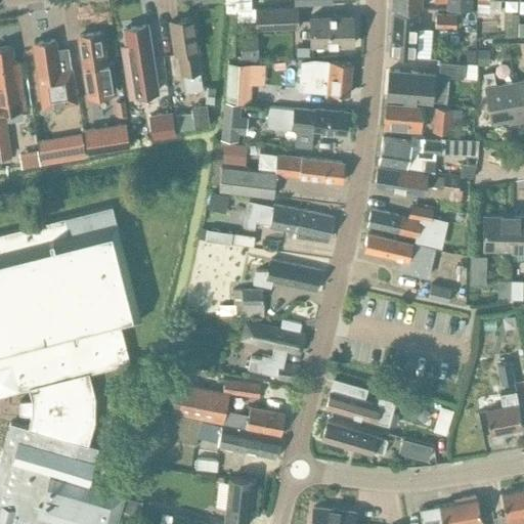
[(422,0),(392,0),(392,9),(422,9),(422,0)]
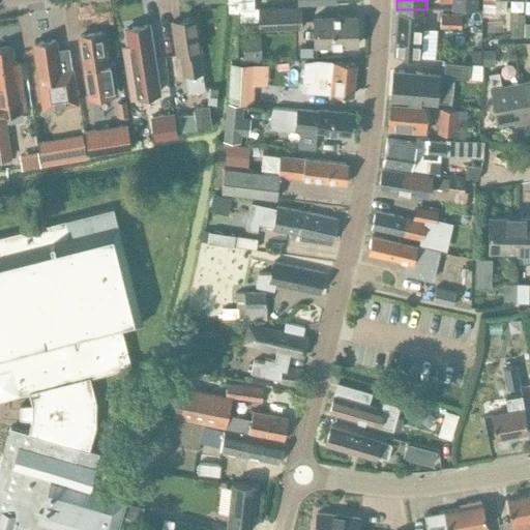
[(451,10),(477,10),(477,0),(439,0),(439,2),(451,2),(451,10)]
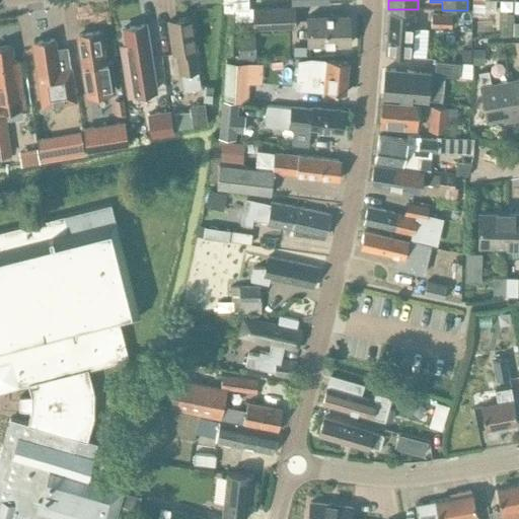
[(471,0),(472,15),(486,15),(486,11),(495,11),(495,0),(471,0)]
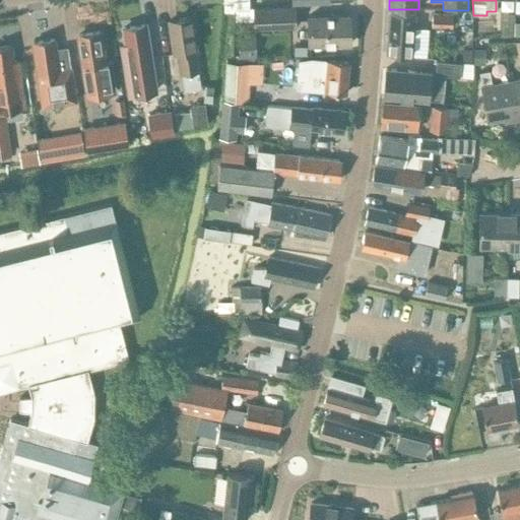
[(236,19),(254,19),(254,29),(296,28),(295,6),(236,8),(236,19)]
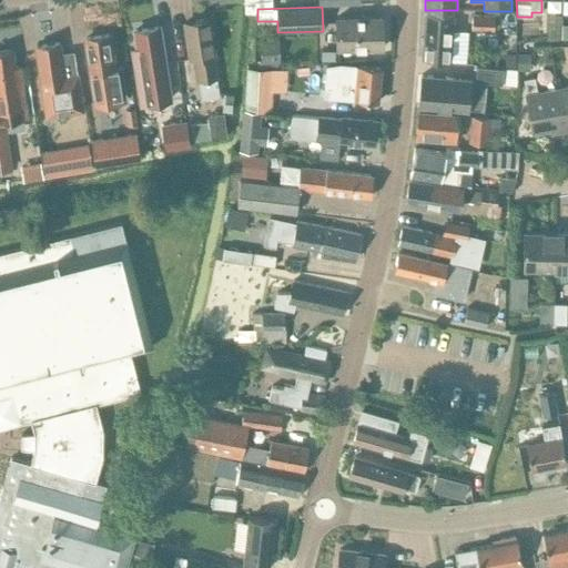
[(423,59),(450,61),(453,28),(454,16),(426,13),(423,59)]
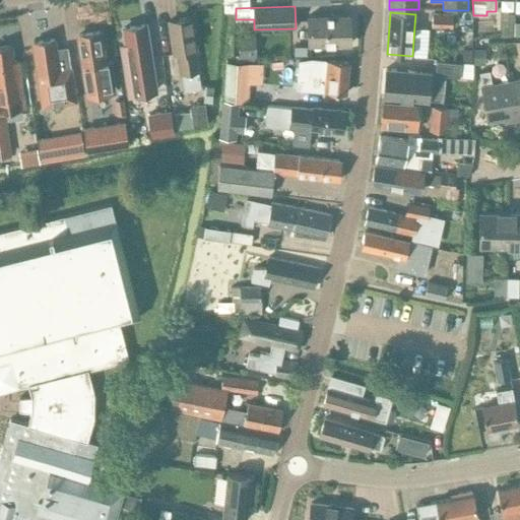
[(452,14),(433,13),(433,28),(452,28),(452,14)]
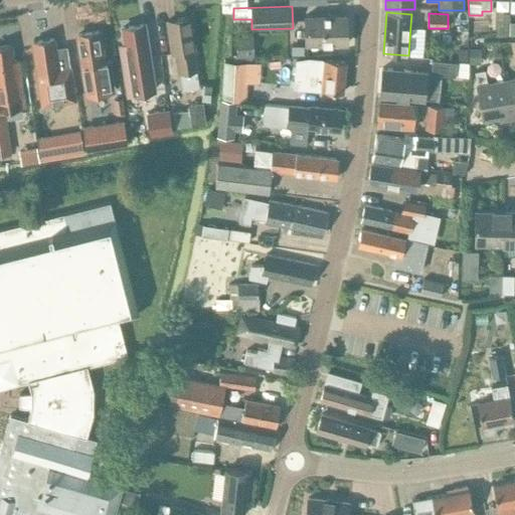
[(346,16),(306,16),(306,44),(346,44),(346,16)]
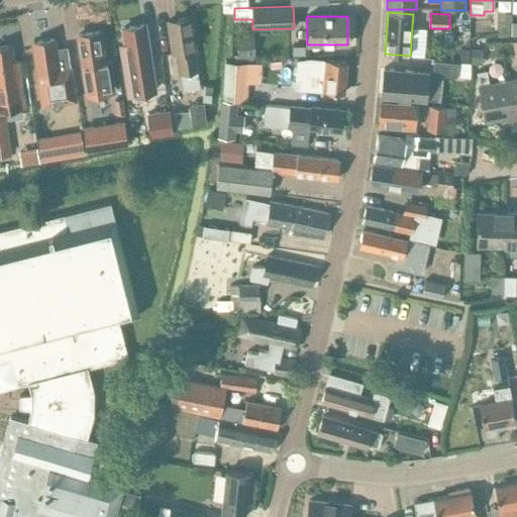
[(199,85),(194,49),(190,18),(170,21),(174,53),(176,53),(179,74),(181,74),(183,88),(184,92),(200,89),(199,85)]
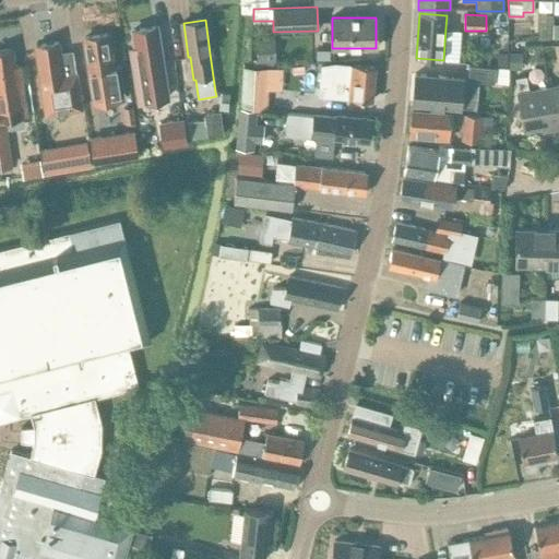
[(165,84),(156,27),(134,31),(137,49),(131,50),(139,103),(166,98),(164,85),(165,84)]
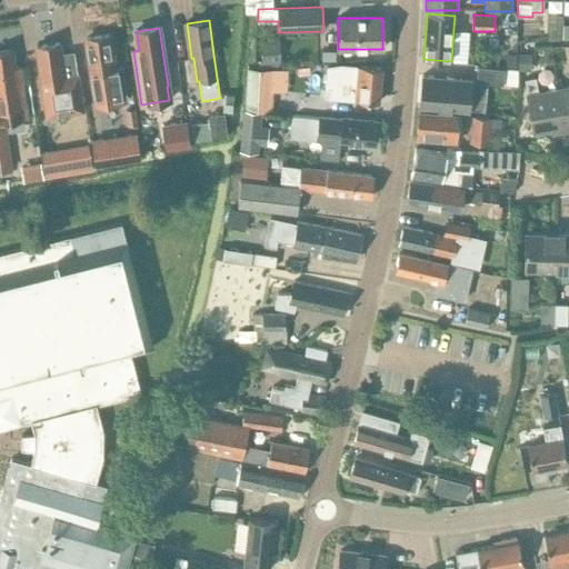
[(109,36),(87,39),(96,105),(127,100),(121,68),(115,69),(109,36)]
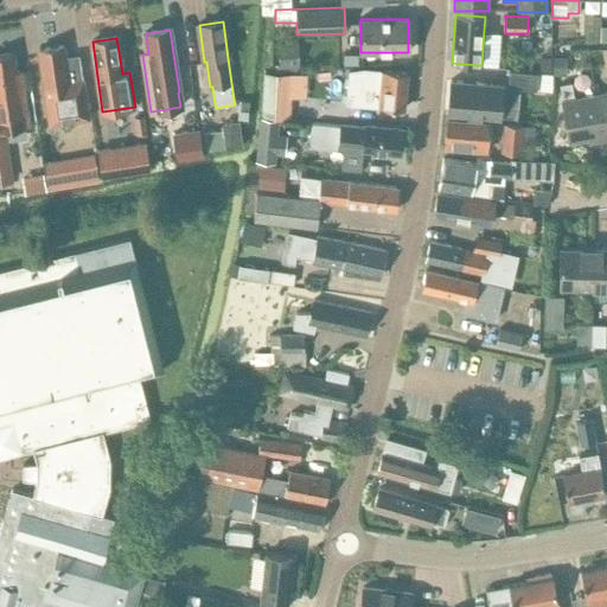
[(39,50),(51,125),(89,119),(82,78),(69,81),(64,45),(39,50)]
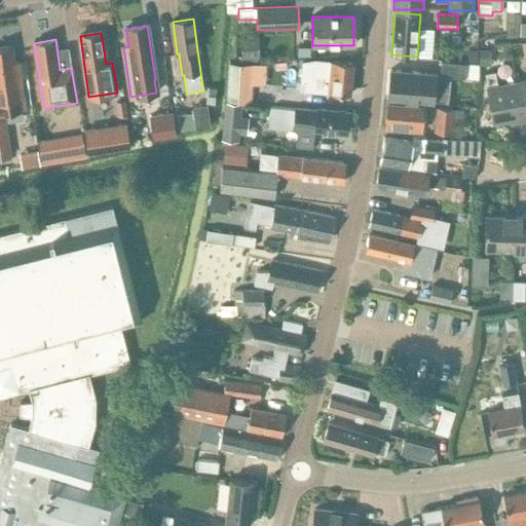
[(240,59),(259,58),(259,40),(240,41),(240,59)]
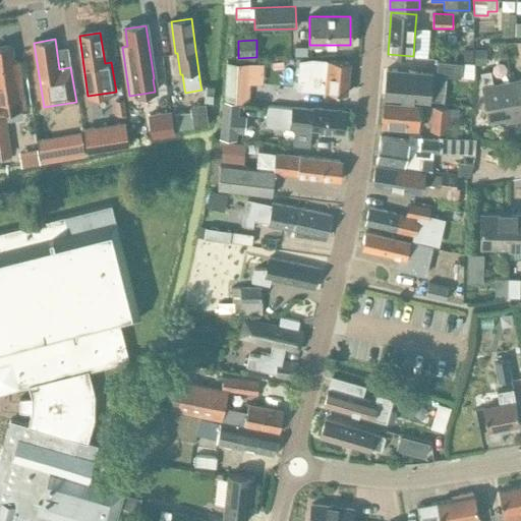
[(0,111),(24,107),(17,61),(15,61),(12,45),(0,47),(0,111)]
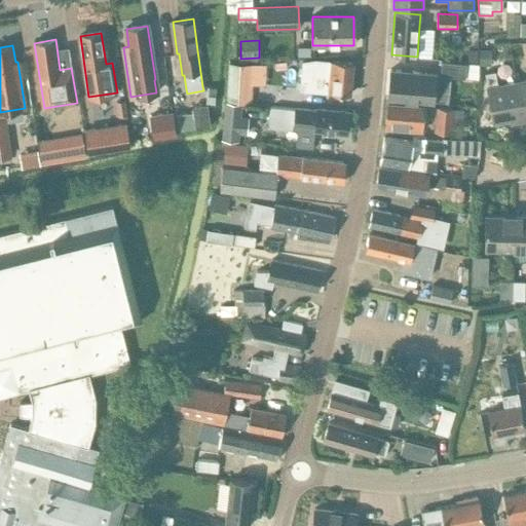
[(328,92),(350,95),(353,63),(325,60),(323,81),(329,81),(328,92)]
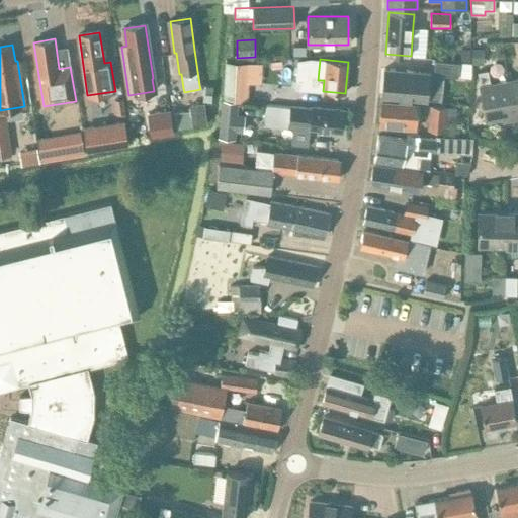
[(249,98),(248,83),(264,82),(263,60),(224,61),(226,99),(249,98)]
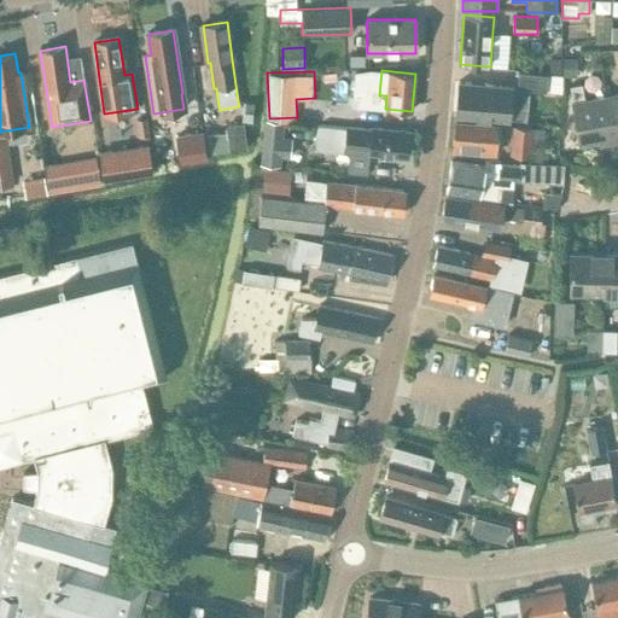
[(547,92),(548,75),(519,73),(518,88),(547,92)]
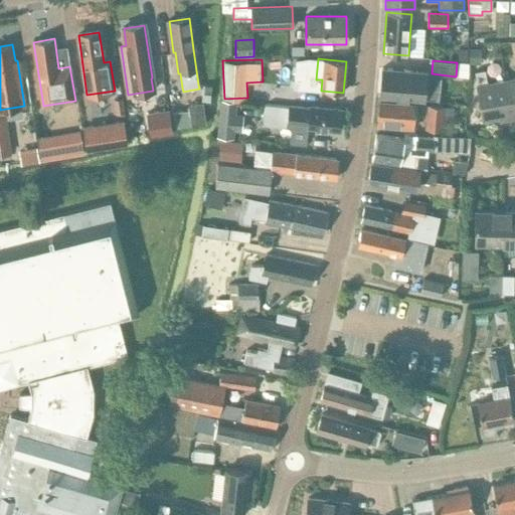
[(382,68),(380,96),(424,100),(426,72),(382,68)]
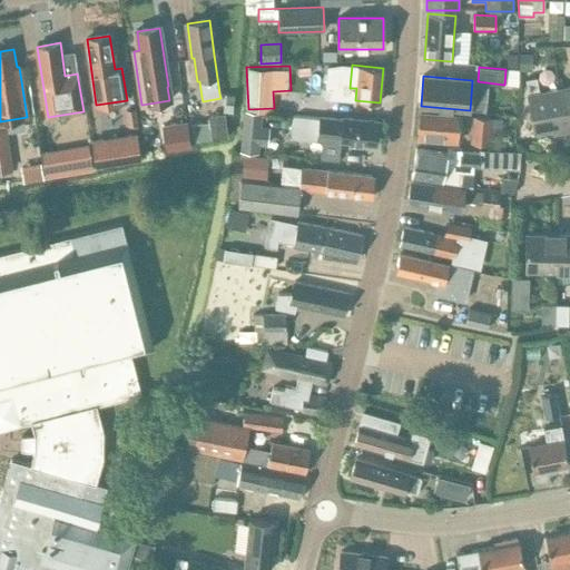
[(528,95),(534,134),(566,129),(559,89),(539,92),(537,78),(526,79),(528,95)]
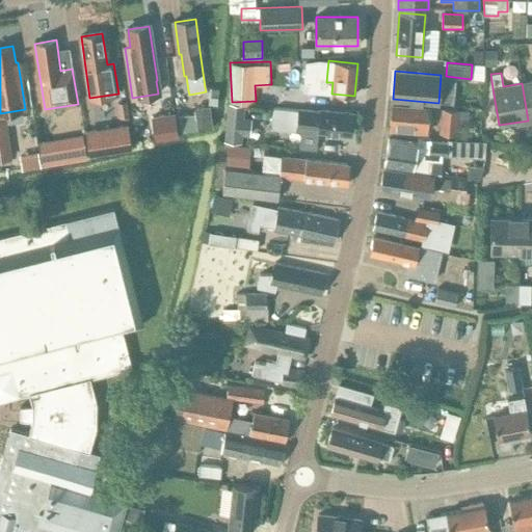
[(531,81),(522,83),(528,121),(531,120),(531,81)]
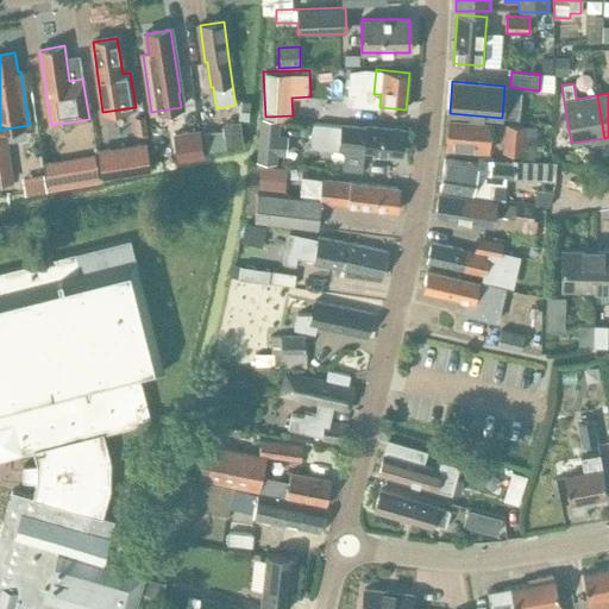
[(248,119),(250,100),(239,99),(238,118),(248,119)]
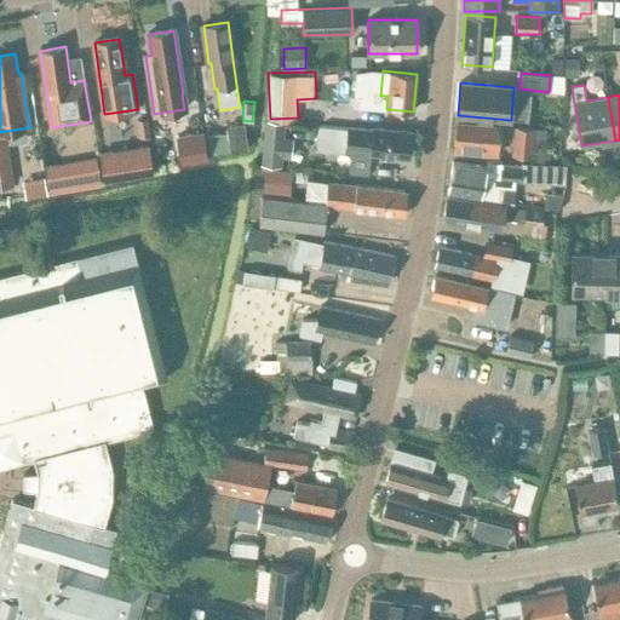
[(281,166),(285,121),(267,119),(263,165),(281,166)]
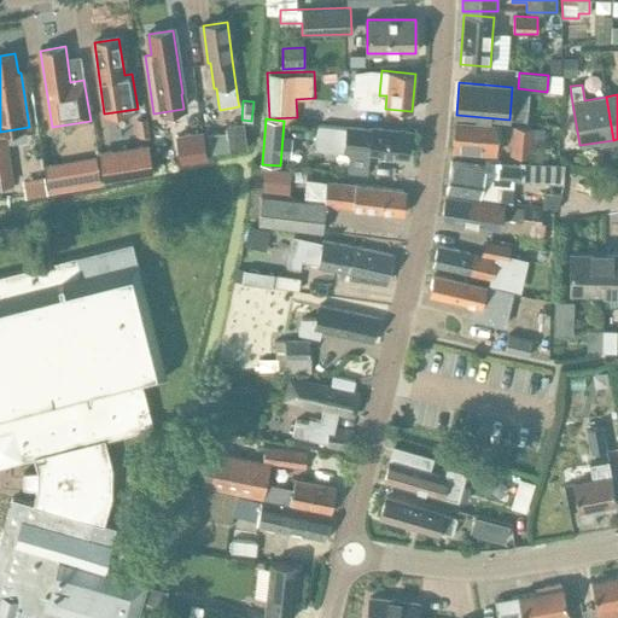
[(496,155),(499,124),(455,121),(453,151),(496,155)]
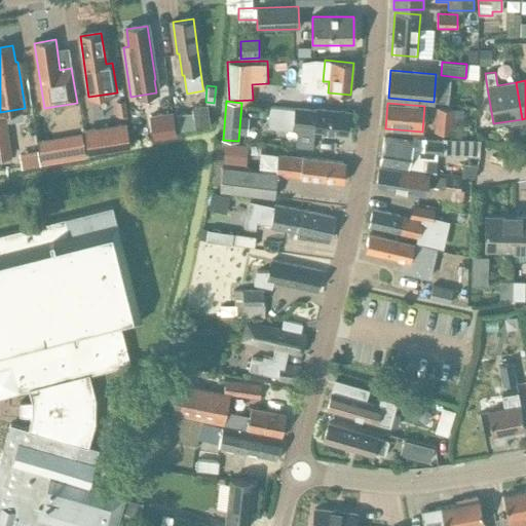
[(196,128),(209,126),(207,105),(194,107),(196,128)]
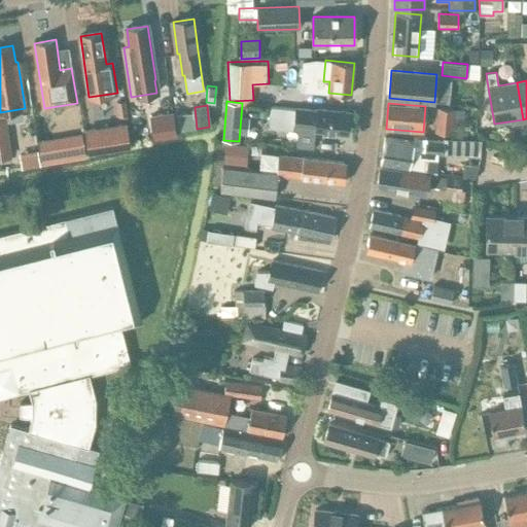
[(434,132),(453,133),(454,123),(464,123),(465,110),(454,109),(454,107),(436,106),(434,132)]
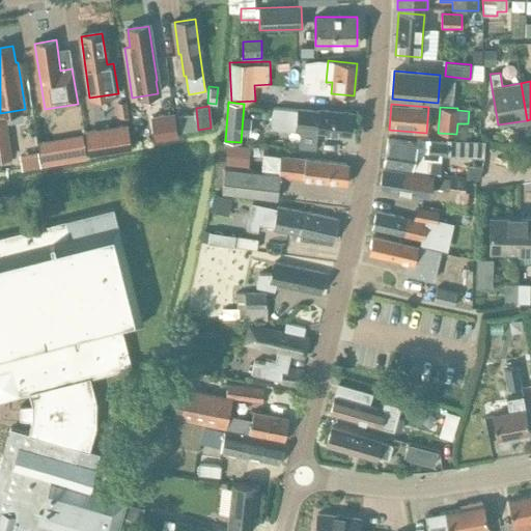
[(317,132),(350,135),(352,113),(319,110),(319,111),(299,109),(299,110),(273,108),(271,129),(295,131),(295,128),(317,130),(317,132)]
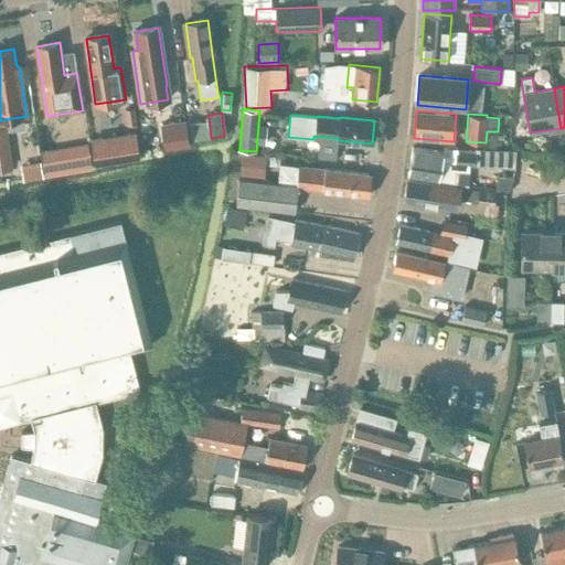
[(4,127),(0,128),(0,170),(11,169),(4,127)]
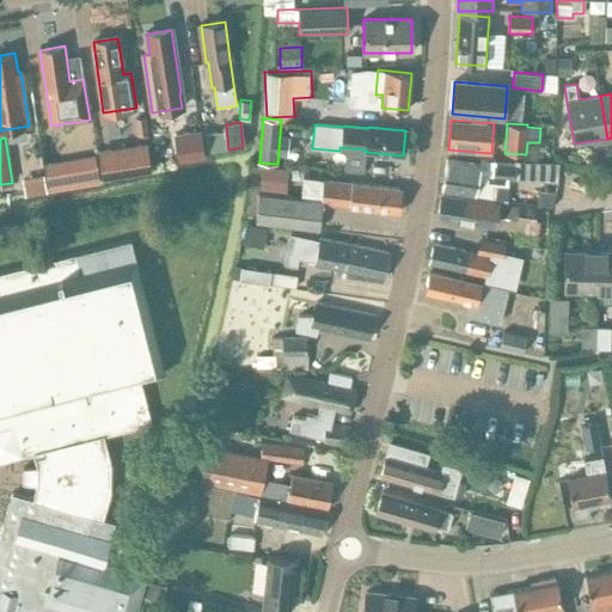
[(151,170),(151,169),(147,142),(98,150),(103,178),(151,170)]
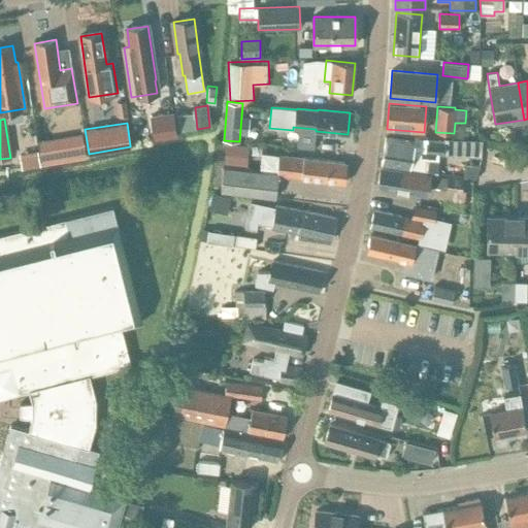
[(409,168),(427,171),(429,159),(438,160),(438,155),(444,155),(446,154),(453,154),(454,142),(427,140),(427,138),(414,137),(414,143),(387,138),(382,164),(409,169),(409,168)]
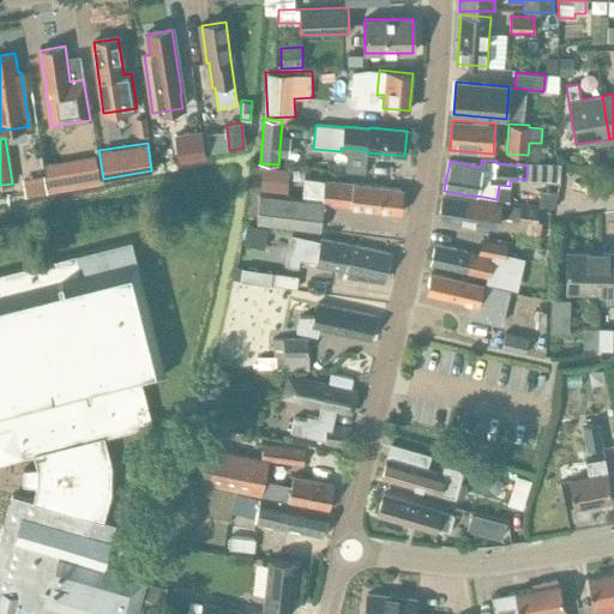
[(97,163),(46,172),(49,192),(100,184),(97,163)]
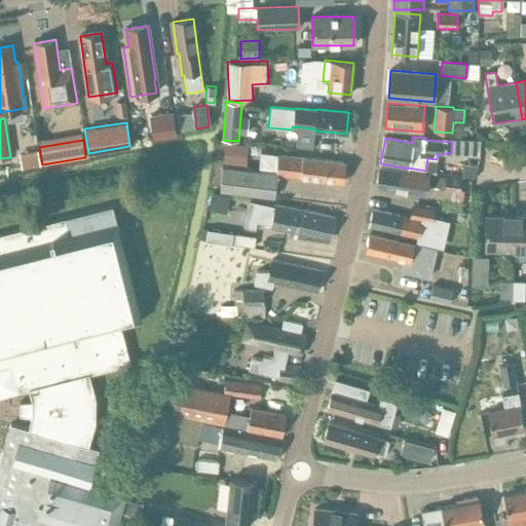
[(220,190),(275,197),(278,175),(302,178),(342,183),(345,163),(304,158),(260,152),(261,145),(225,142),(223,162),(246,164),(247,153),(260,155),(259,170),(222,165),(220,190)]
